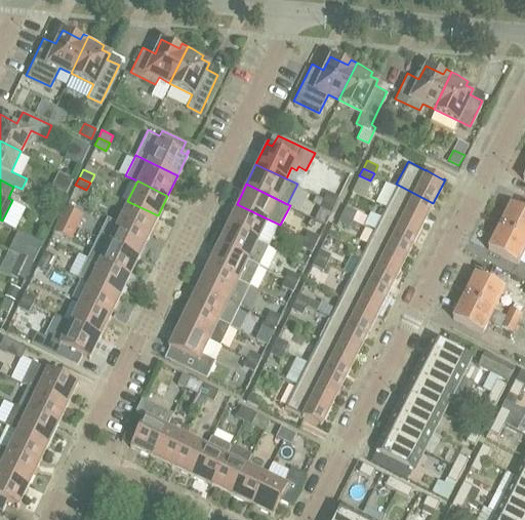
[(421,225),(433,203),(396,184),(385,206),(421,225)]
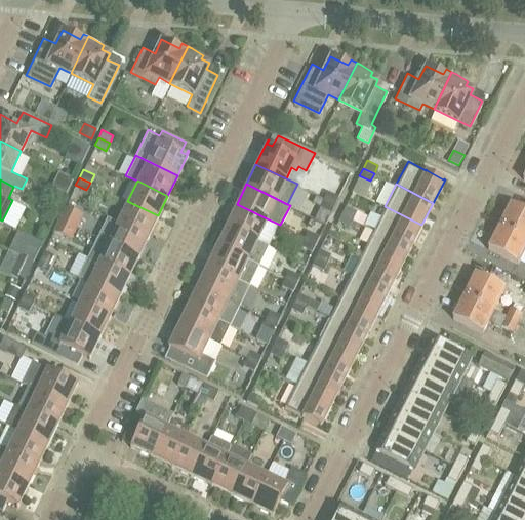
[(327,189),(323,197),(334,202),(338,194),(327,189)]
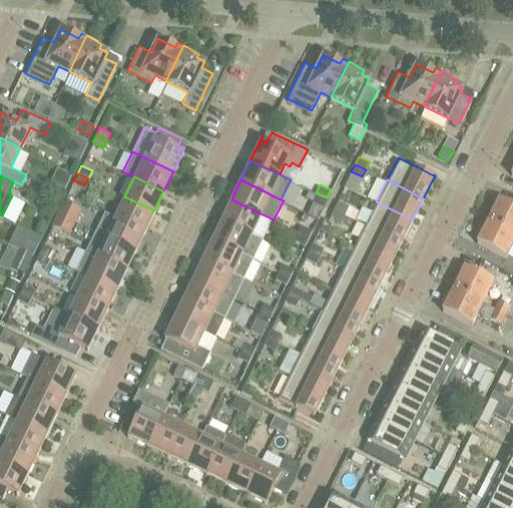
[(324,205),(327,197),(316,192),(313,199),(324,205)]
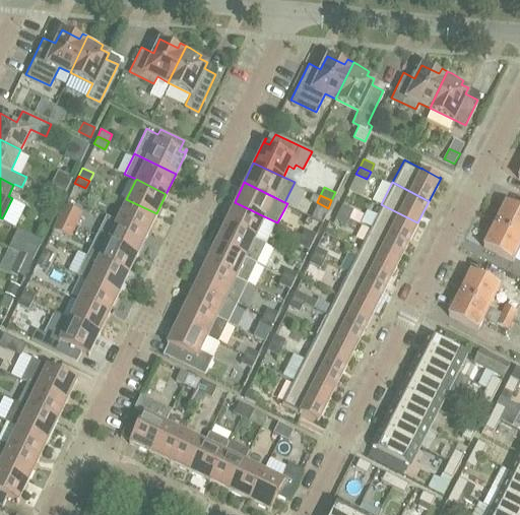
[(156,213),(126,199),(117,218),(143,232),(146,234),(156,213)]
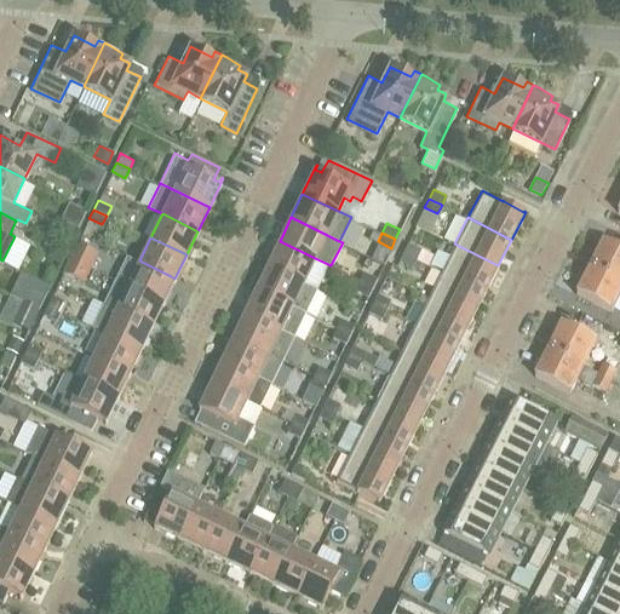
[(619,246),(603,239),(590,264),(619,280),(619,246)]
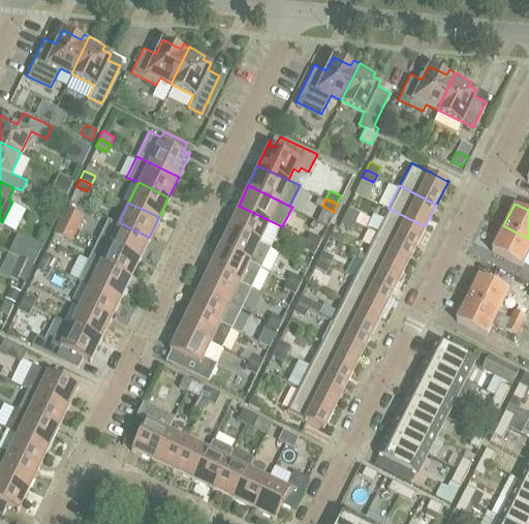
[(84,213),(66,205),(65,205),(59,217),(76,226),(84,213)]
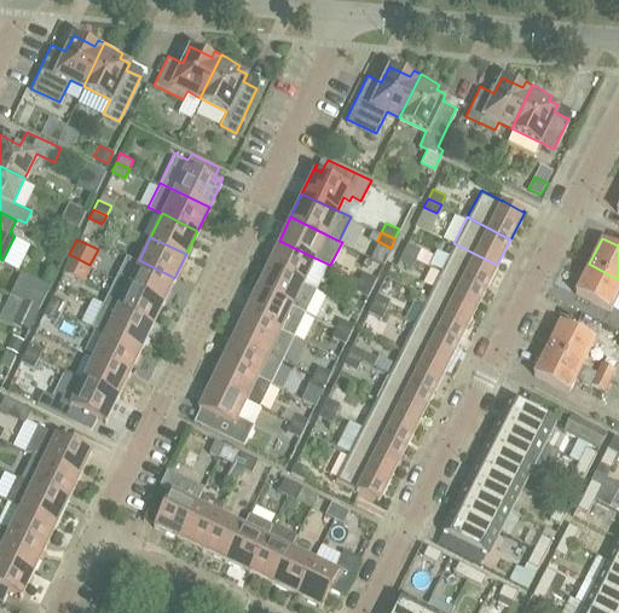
[(279,241),(267,264),(272,266),(304,281),(314,258),(279,241)]
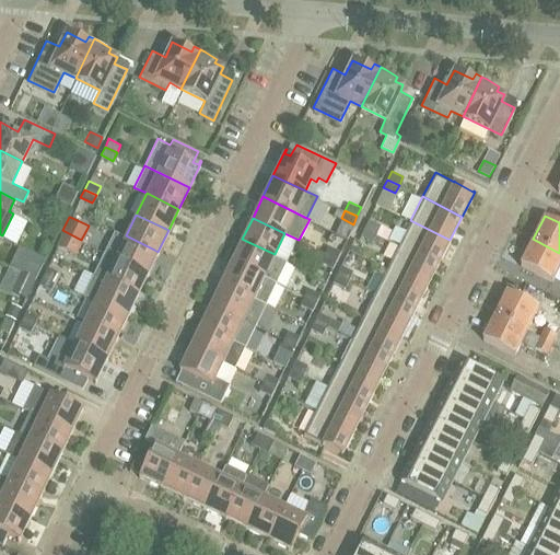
[(369,218),(364,227),(376,232),(381,223),(369,218)]
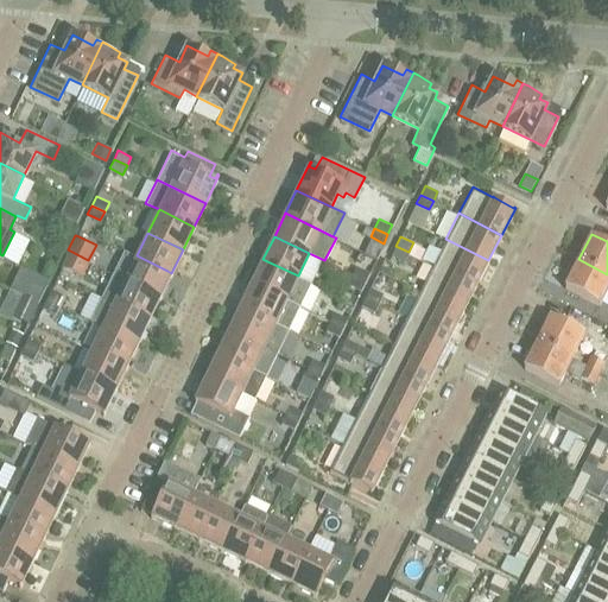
[(475,285),(488,260),(445,239),(434,264),(475,285)]
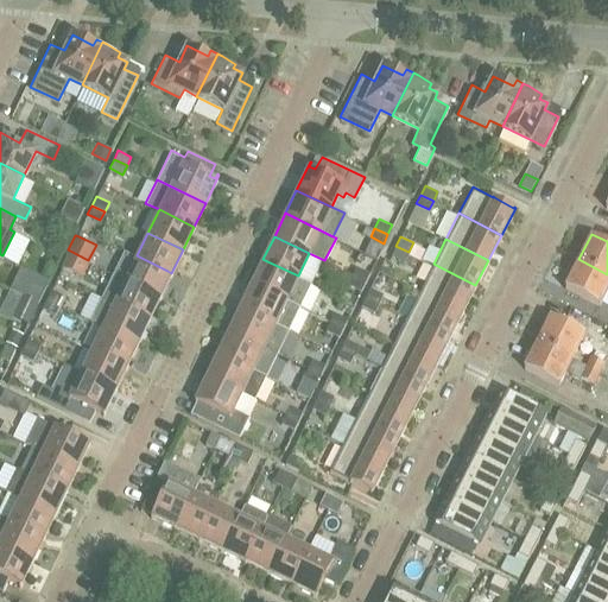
[(409,252),(396,246),(391,254),(404,260),(409,252)]
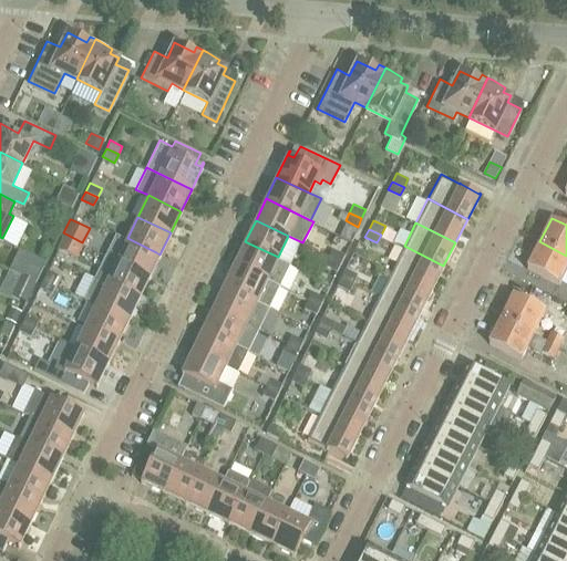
[(63,232),(57,247),(58,247),(75,256),(82,242),(63,232)]
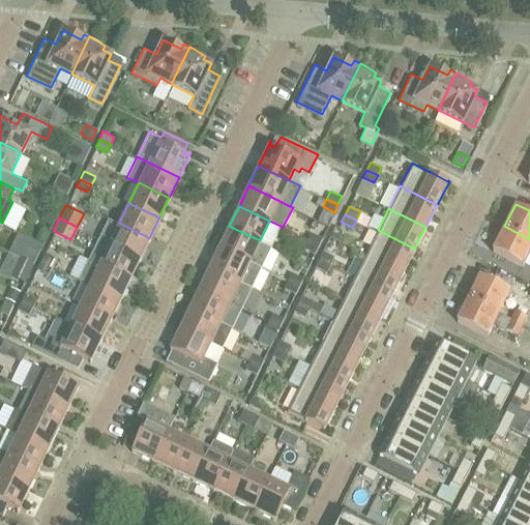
[(97,237),(109,243),(140,258),(149,238),(146,236),(119,223),(108,217),(97,237)]
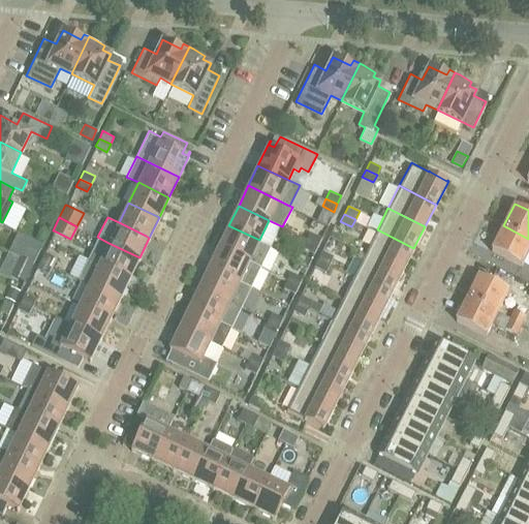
[(259,240),(232,227),(228,225),(219,245),(259,265),(270,245),(259,240)]
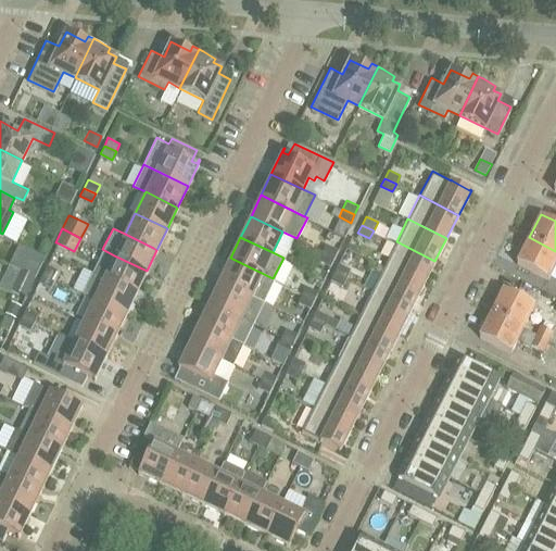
[(555,260),(555,251),(529,237),(517,261),(548,276),(555,260)]
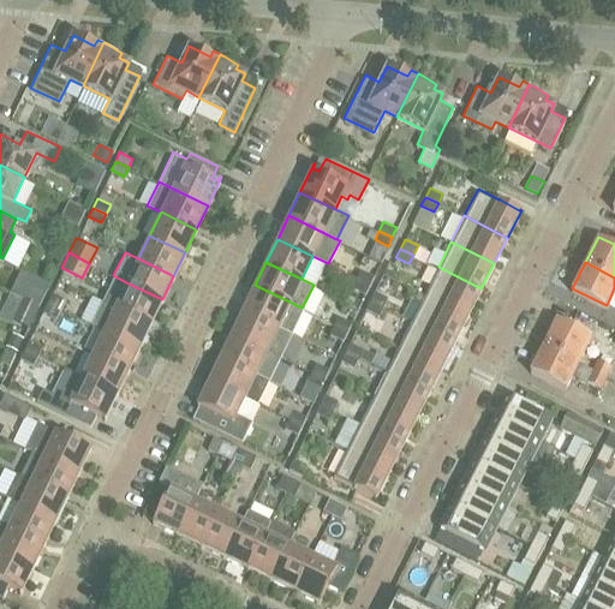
[(467,315),(481,288),(439,267),(425,293),(467,315)]
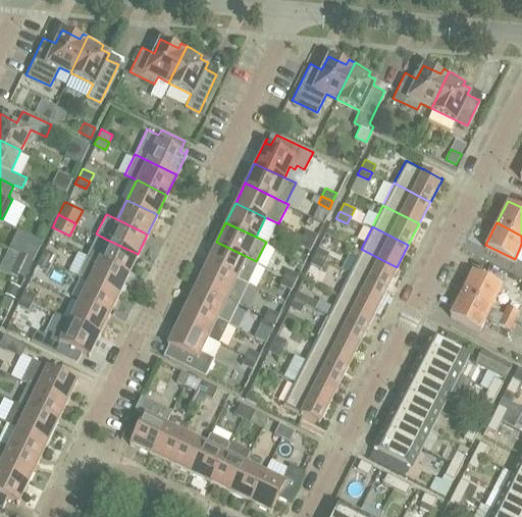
[(306,227),(303,236),(313,241),(317,233),(306,227)]
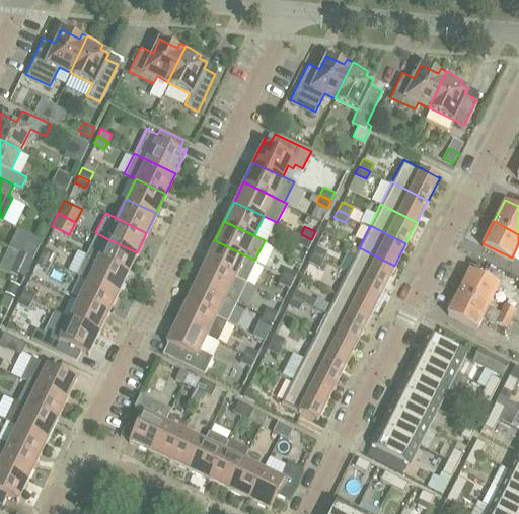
[(137,252),(106,238),(95,232),(86,252),(124,271),(128,273),(137,252)]
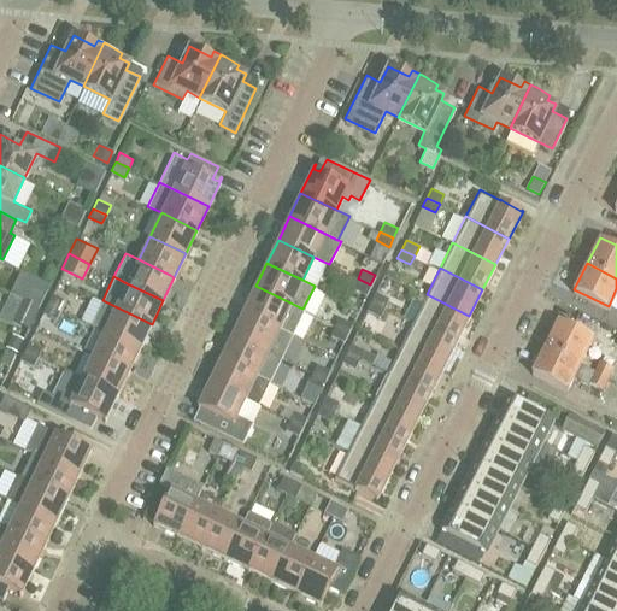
[(370,285),(358,278),(353,287),(366,293),(370,285)]
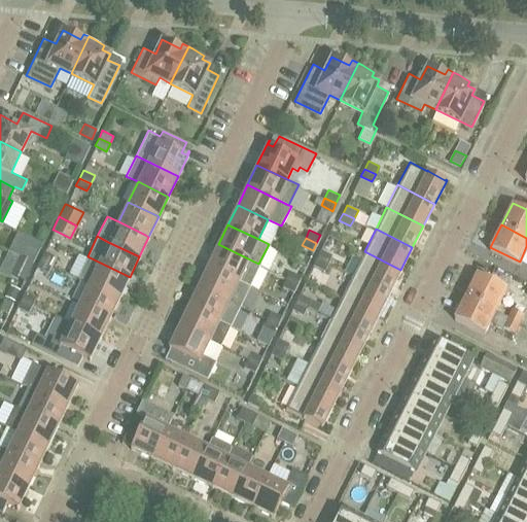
[(218,244),(208,265),(212,266),(249,284),(258,264),(218,244)]
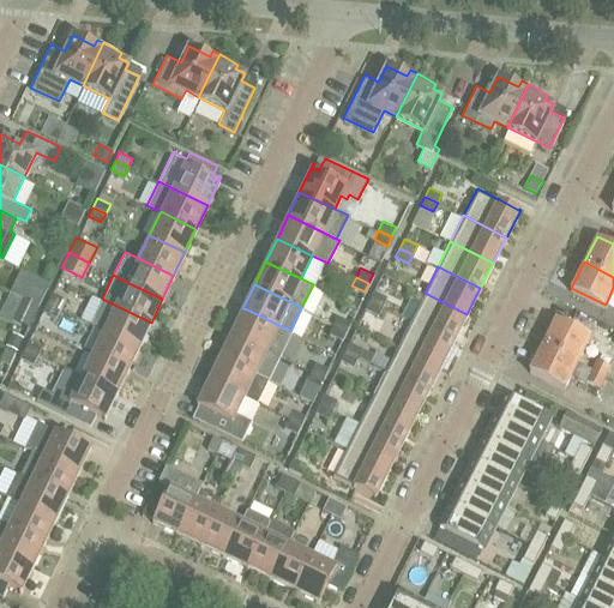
[(374,289),(369,299),(383,305),(386,295),(374,289)]
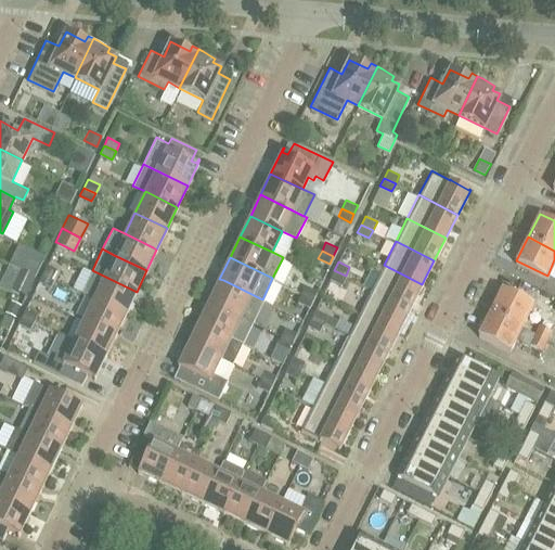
[(47,264),(42,272),(54,278),(59,269),(47,264)]
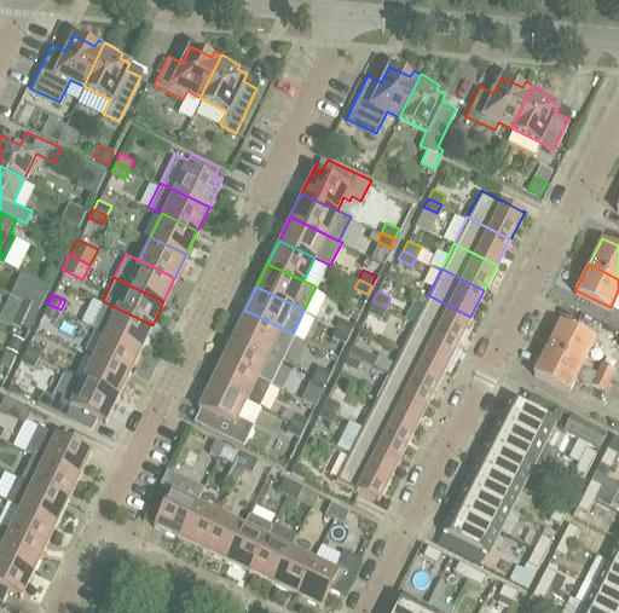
[(457,343),(470,317),(428,295),(415,322),(457,343)]
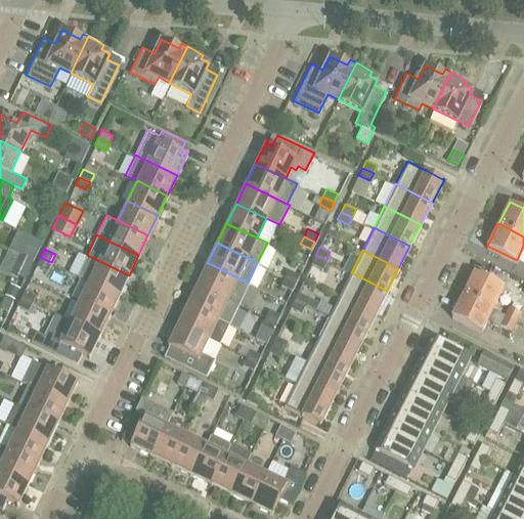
[(10,270),(25,276),(34,258),(19,251),(10,270)]
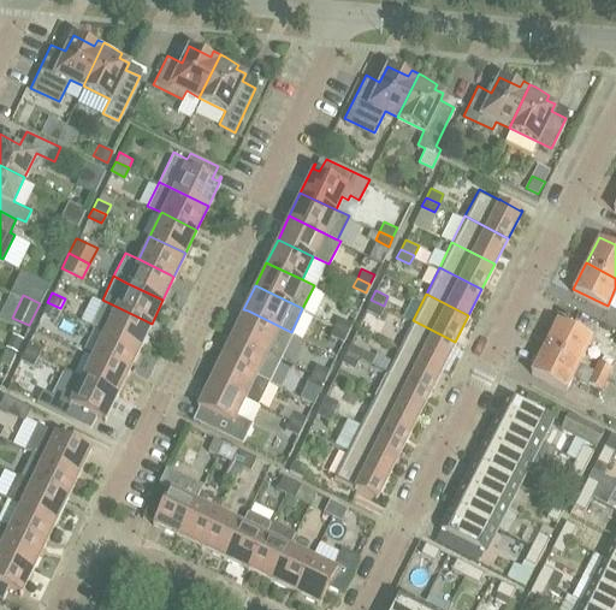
[(152,324),(147,321),(102,300),(92,323),(105,330),(140,347),(152,324)]
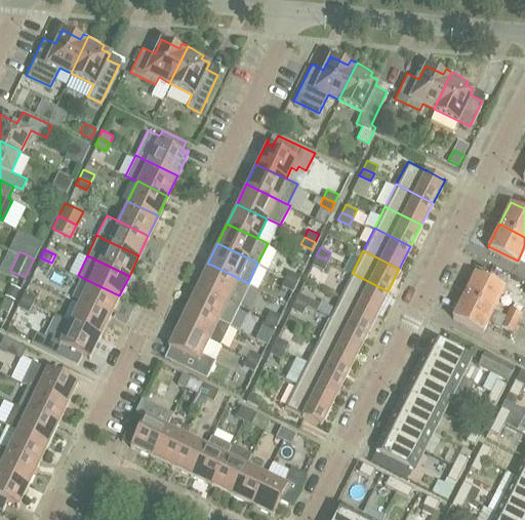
[(327,261),(316,255),(312,263),(323,268),(327,261)]
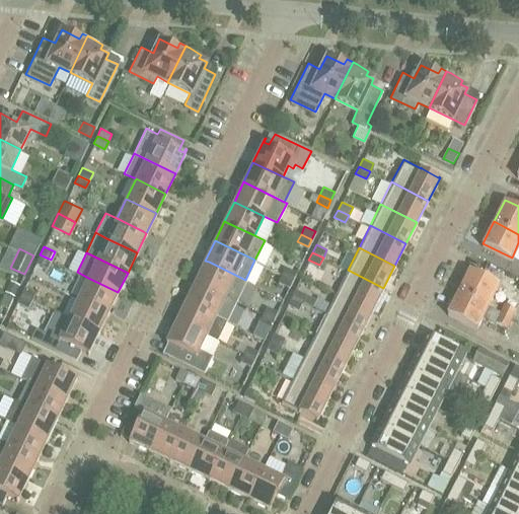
[(51,260),(40,254),(35,262),(47,267),(51,260)]
